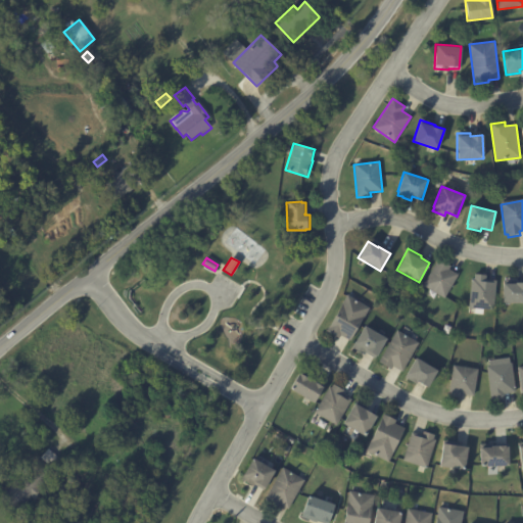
[(444,264),(450,267),(448,269),(458,275),(444,298),(423,285),(437,258),(444,264)]
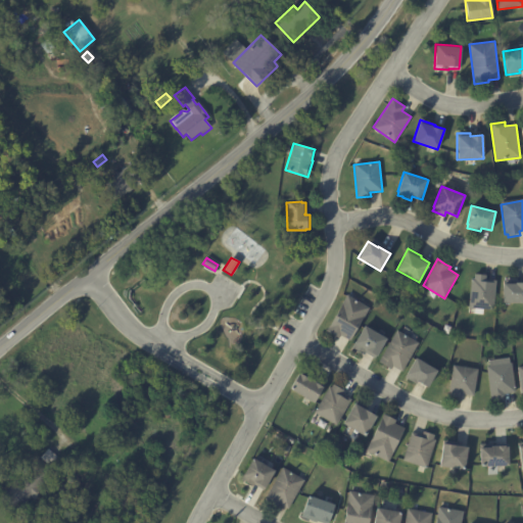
[(484,279),(495,280),(492,310),(467,307),(470,278),(473,278),(473,274),(485,275),(484,279)]
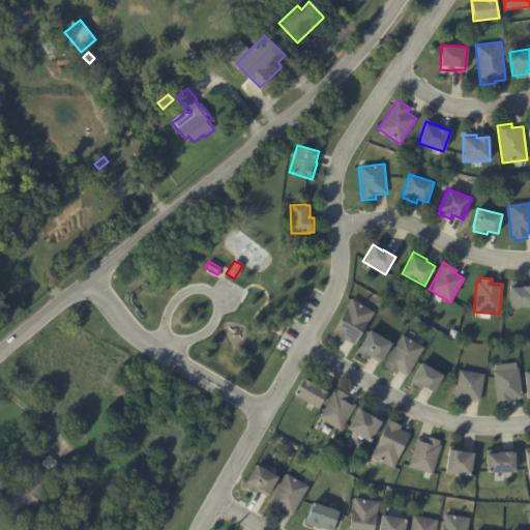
[(524,286),(529,286),(529,306),(508,306),(508,287),(509,287),(509,283),(523,283),(523,286),(524,286)]
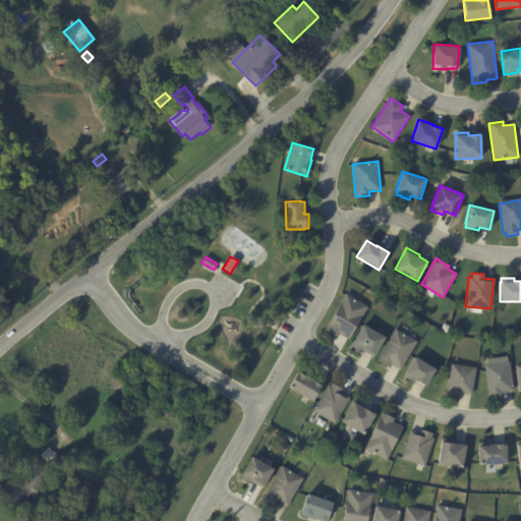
[(347,295),(367,307),(348,339),(339,333),(337,336),(325,329),(345,294),(347,295)]
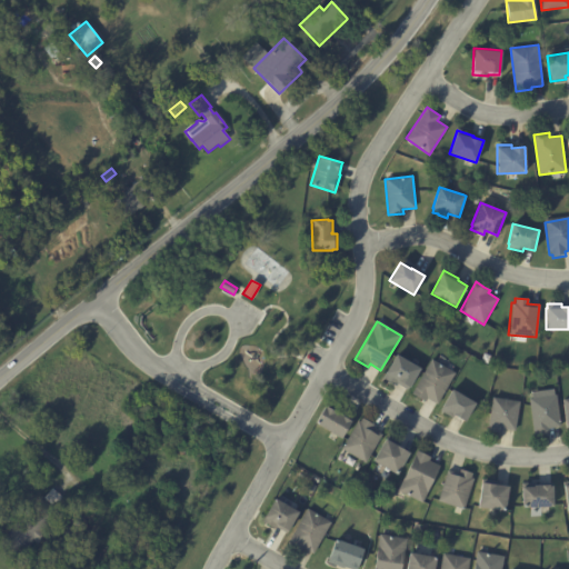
[(411,363),(420,369),(408,390),(398,385),(397,387),(382,378),(386,373),(385,373),(396,355),(411,363)]
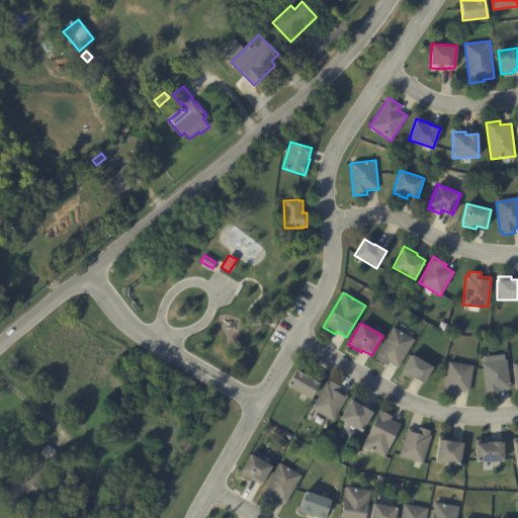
[(398,330),(414,340),(398,368),(389,362),(386,365),(374,358),(393,327),(398,330)]
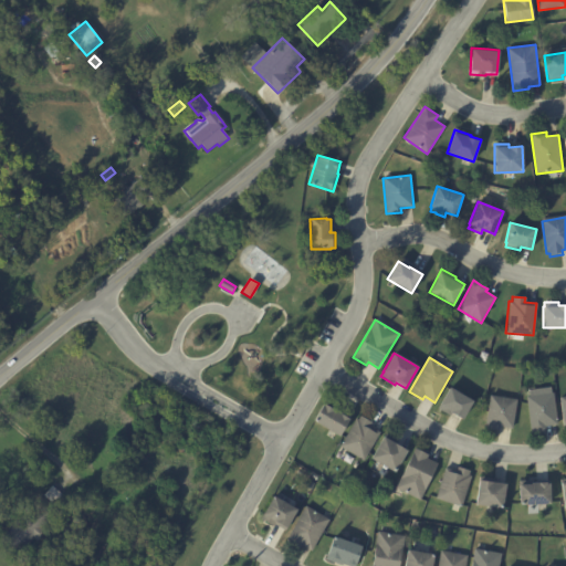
[(454,390),(473,401),(463,420),(452,415),(451,417),(438,408),(449,387),(454,390)]
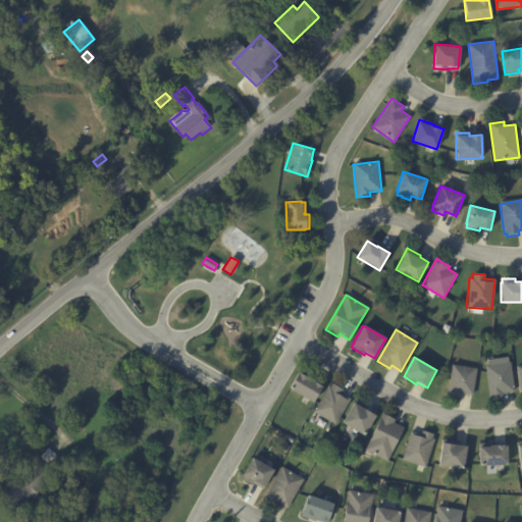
[(513,392),(503,393),(504,398),(489,399),(485,365),(510,362),(514,392),(513,392)]
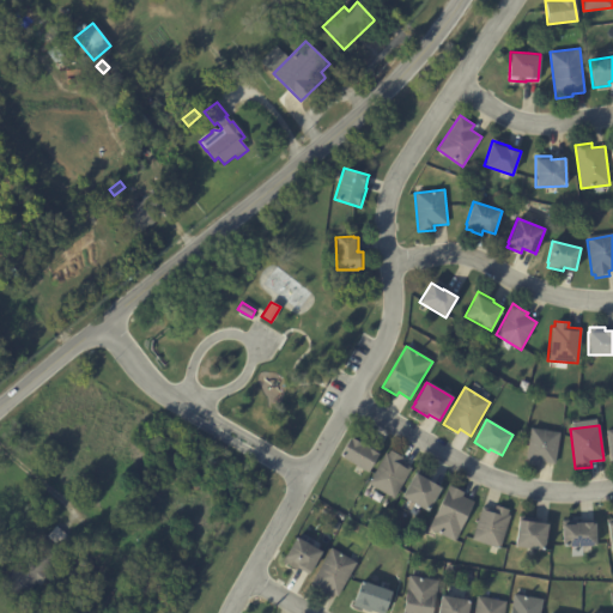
[(542,430),(560,432),(554,465),(542,462),(541,467),(527,465),(528,460),(525,460),(530,428),(542,430)]
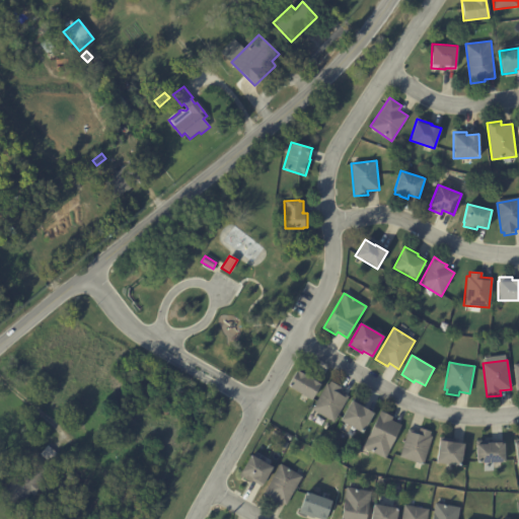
[(301,373),(305,375),(305,374),(312,378),(312,379),(316,381),(317,379),(322,382),(311,400),(286,385),(295,370),(301,373)]
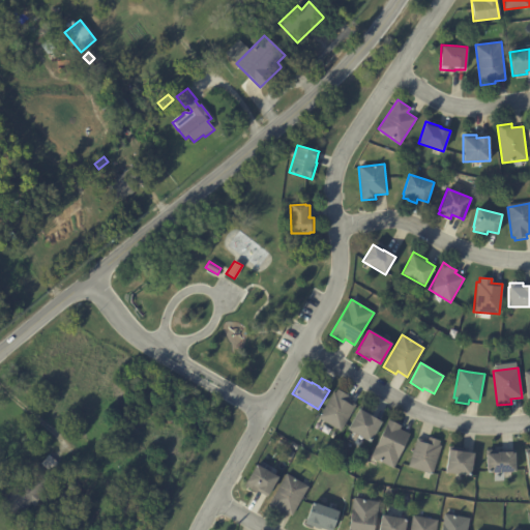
[(347,398),(346,400),(355,405),(341,432),(318,418),(332,392),(335,393),(337,390),(348,396),(347,398)]
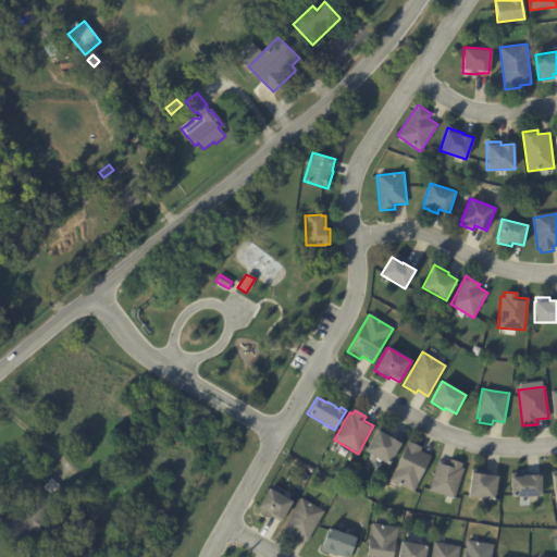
[(173,425),(180,428),(175,437),(183,441),(181,445),(162,436),(169,423),(173,425)]
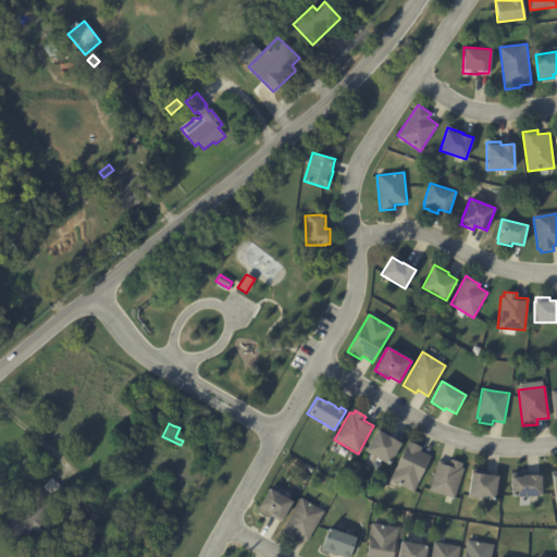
[(388,432),(393,434),(391,438),(400,444),(387,465),(364,450),(379,426),(388,432)]
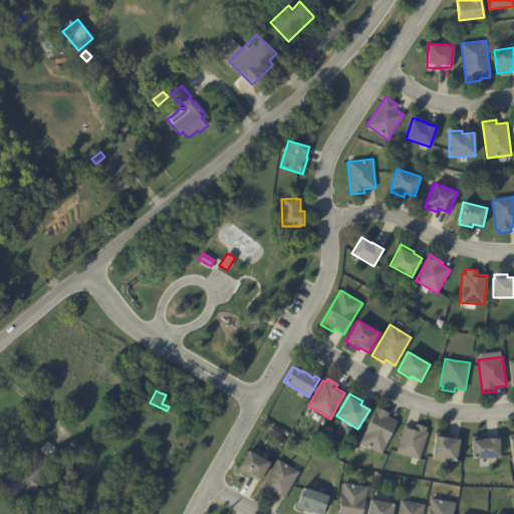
[(386,412),(390,414),(388,417),(398,422),(381,455),(359,444),(376,408),(386,412)]
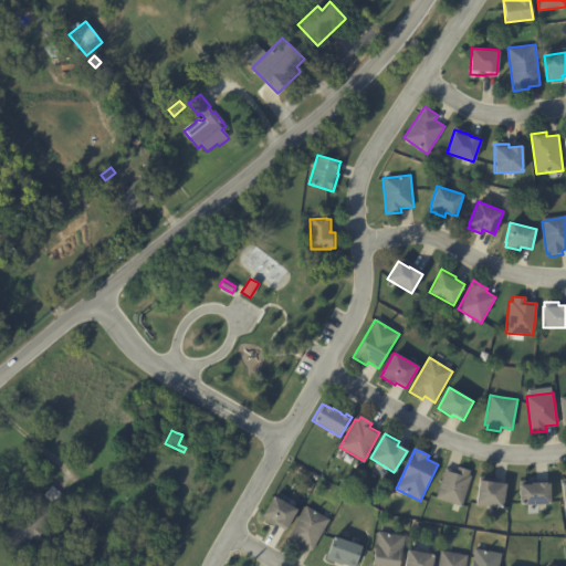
[(459,468),(470,471),(469,475),(471,477),(461,506),(436,499),(444,468),(457,471),(458,468),(459,468)]
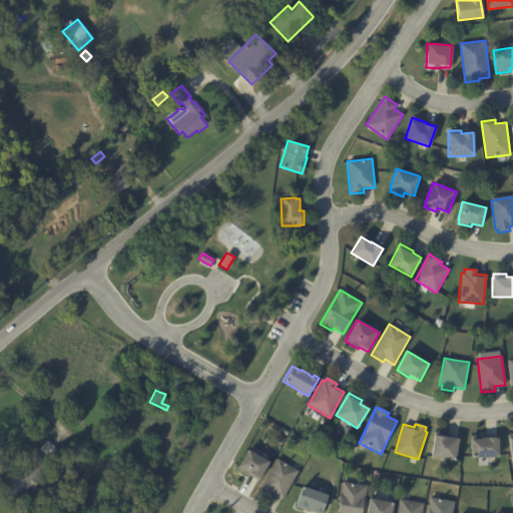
[(444,433),(448,434),(448,437),(458,438),(456,461),(431,457),(434,432),(444,433)]
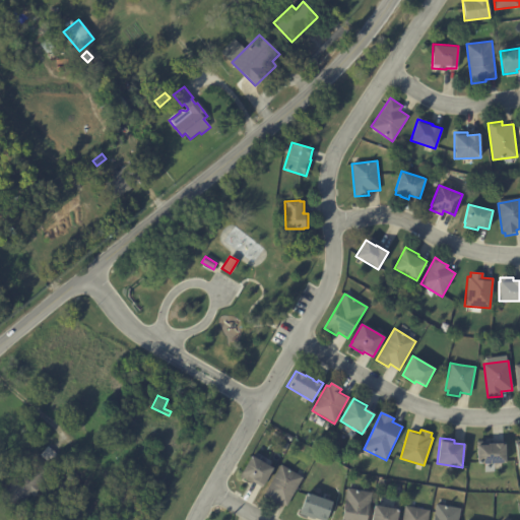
[(504,443),(505,443),(505,464),(476,464),(475,441),(494,441),(494,443),(504,443)]
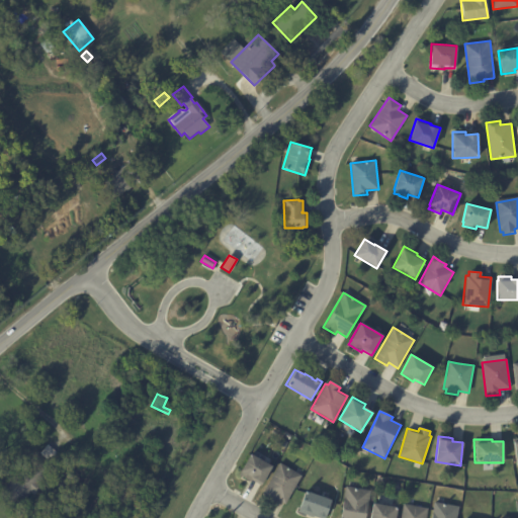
[(38,452),(54,467),(32,492),(30,490),(14,508),(13,510),(0,498),(0,488),(12,476),(13,477),(36,450),(38,452)]
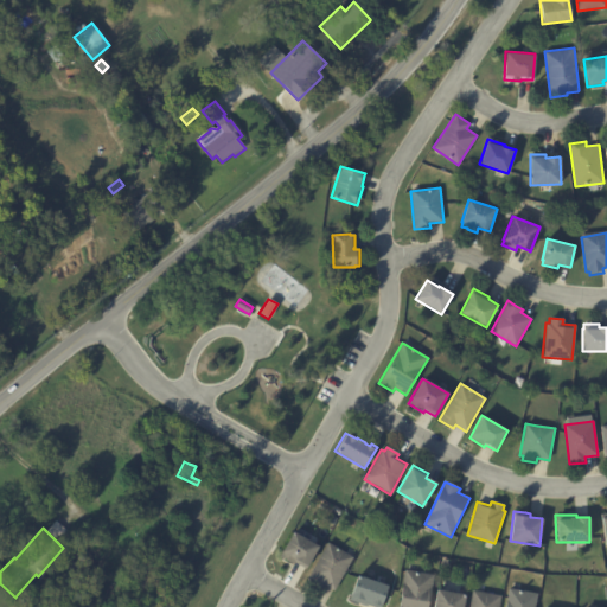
[(308,542),(318,548),(305,569),(294,563),(293,566),(278,556),(292,532),(308,542)]
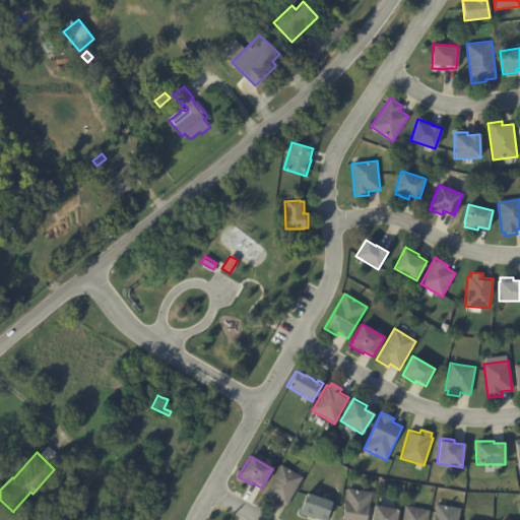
[(298,474),(303,477),(286,507),(276,501),(275,504),(262,497),(280,465),(298,474)]
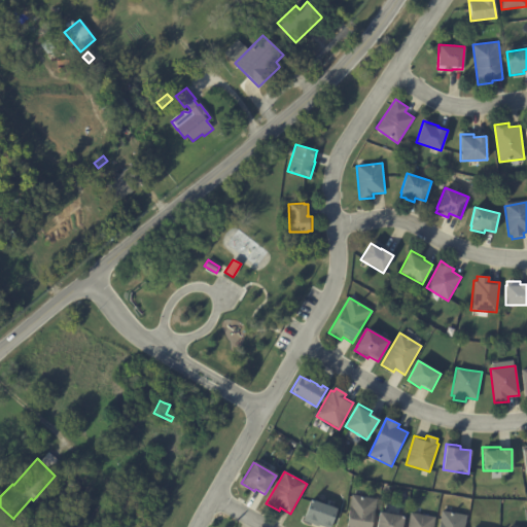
[(71,481),(76,486),(72,490),(66,485),(71,481)]
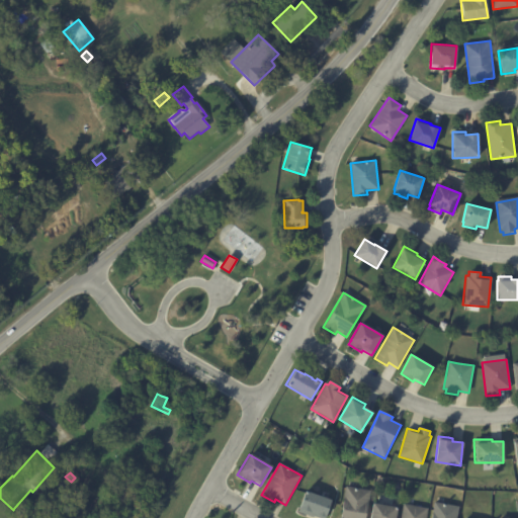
[(67,481),(69,485),(62,490),(59,486),(67,481)]
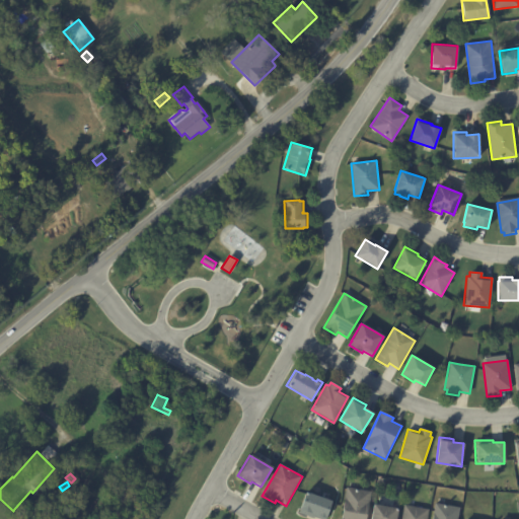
[(350,489),(371,492),(365,518),(340,518),(346,488),(350,489)]
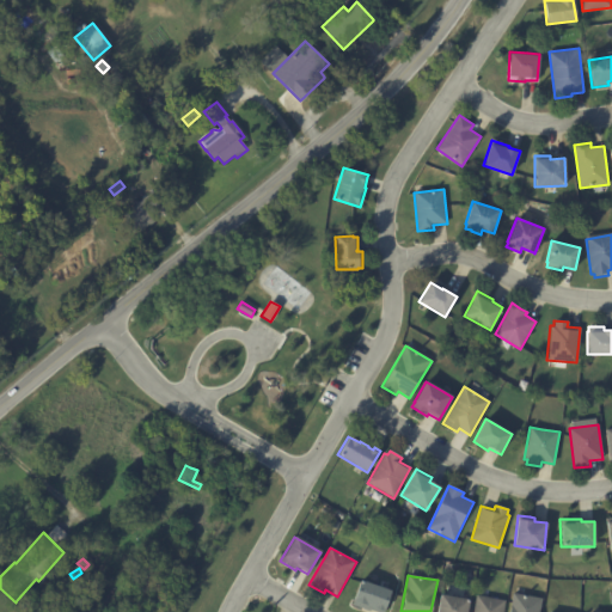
[(380,587),(391,592),(384,611),(375,611),(372,611),(371,611),(352,606),(360,581),(380,587)]
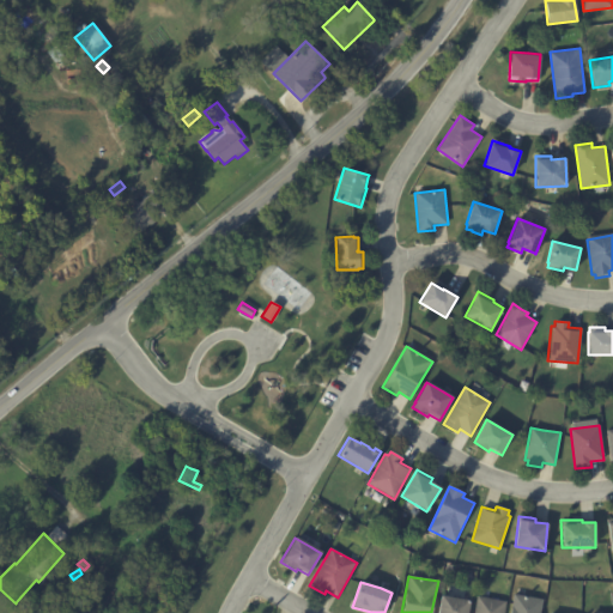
[(517,595),(542,600),(540,612),(510,612),(514,595),(517,595)]
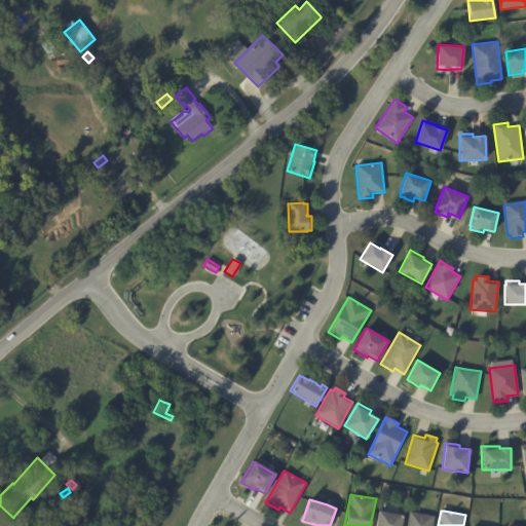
[(379,512),(404,517),(402,525),(375,525),(378,512),(379,512)]
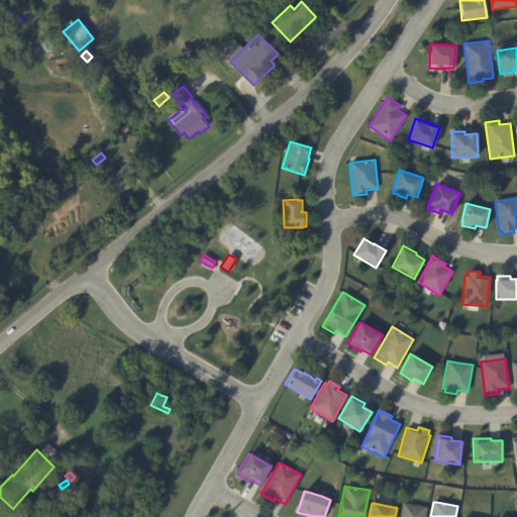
[(406,504),(427,508),(425,516),(399,516),(402,503),(406,504)]
